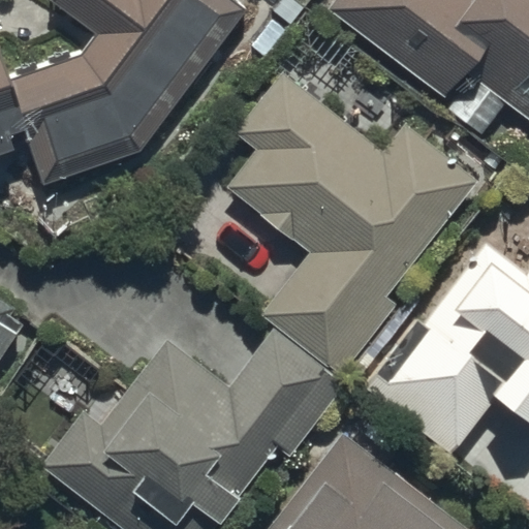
[(0,143),(24,135),(41,188),(141,154),(246,11),(230,0),(49,0),(49,1),(94,35),(81,54),(9,80),(0,54),(0,143)]
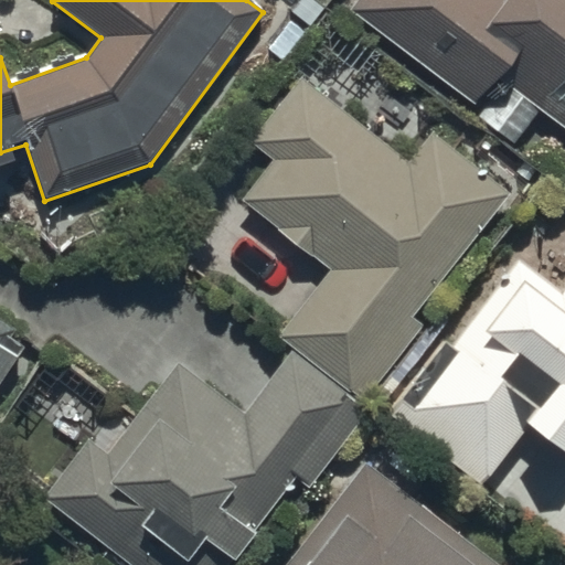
[(564,0),(356,0),(349,11),(475,106),(496,78),(564,129),(564,0)]
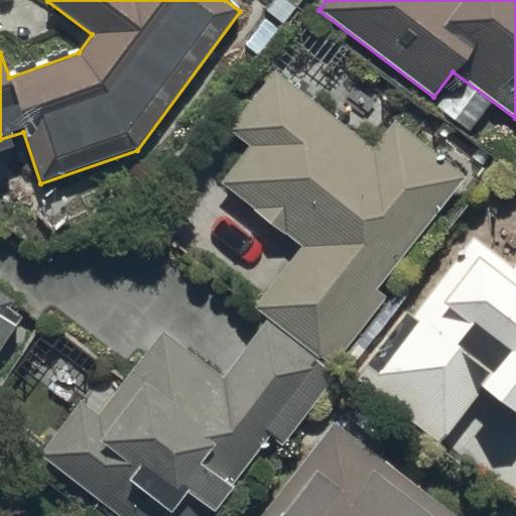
[(301,247),(253,307),(331,369),(387,298),(377,290),(466,178),(394,121),(372,148),(274,71),(227,130),(249,147),(220,182),(301,247)]
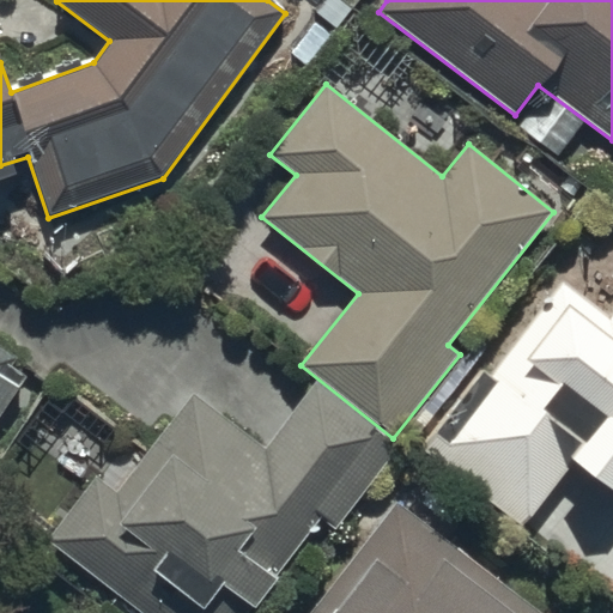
[(612,316),(610,322),(563,286),(491,377),(483,370),(419,450),(521,529),(572,463),(612,495),(612,316)]
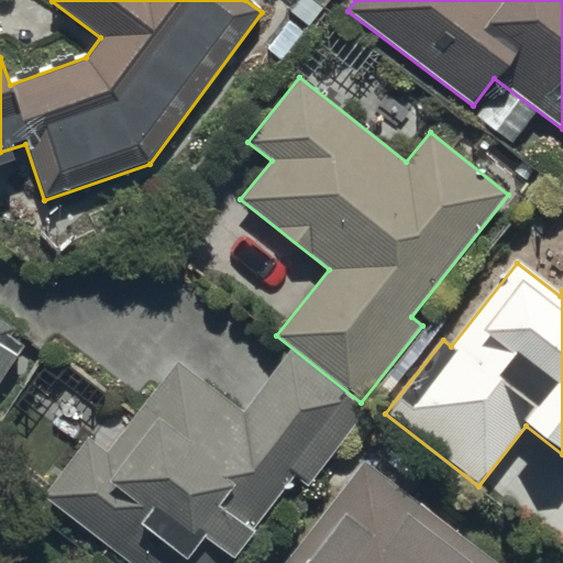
[(0,373),(22,339),(0,323),(0,373)]
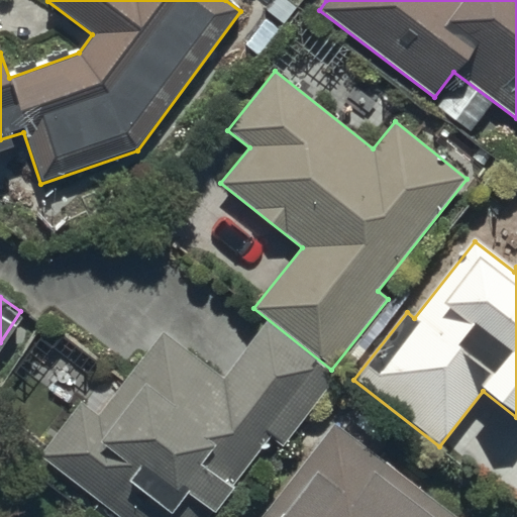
[(76,405),(36,455),(115,516),(206,516),(268,437),(279,445),(332,377),(263,323),(220,379),(159,331),(92,417),(76,405)]
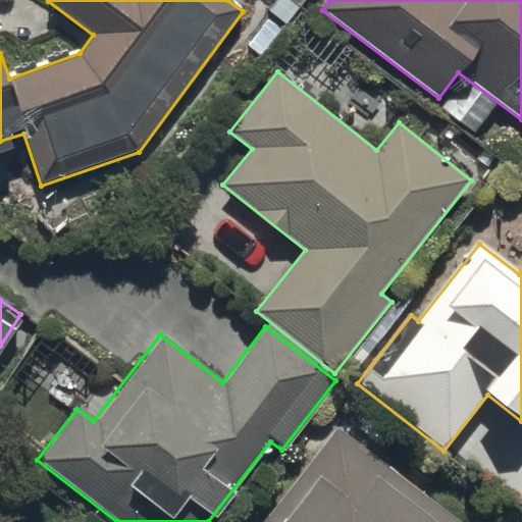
[(454,521),(333,428),(260,521),(454,521)]
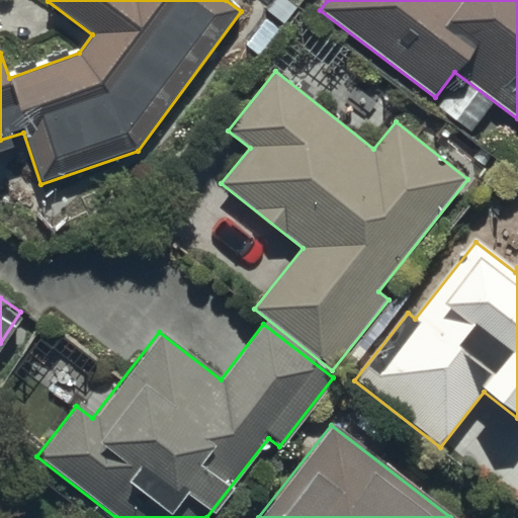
All buildings are outlined.
